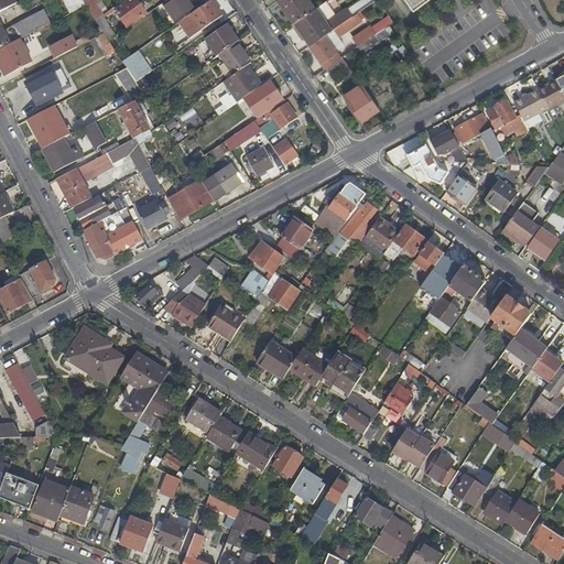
[(0,0),(0,11),(13,4),(11,0),(0,0)]
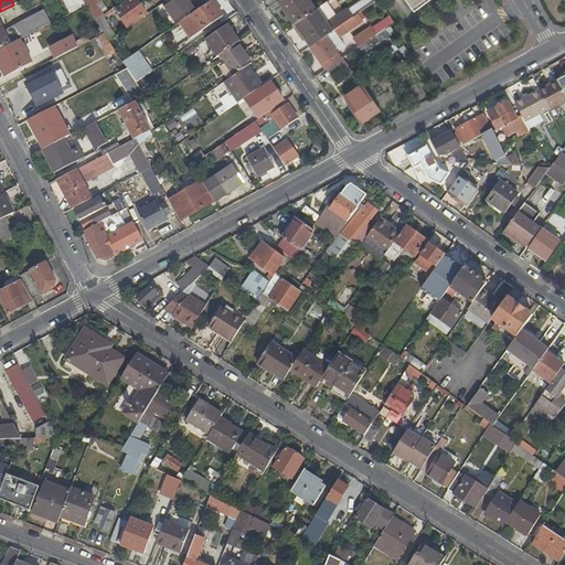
[(70,0),(76,9),(91,1),(88,0),(70,0)]
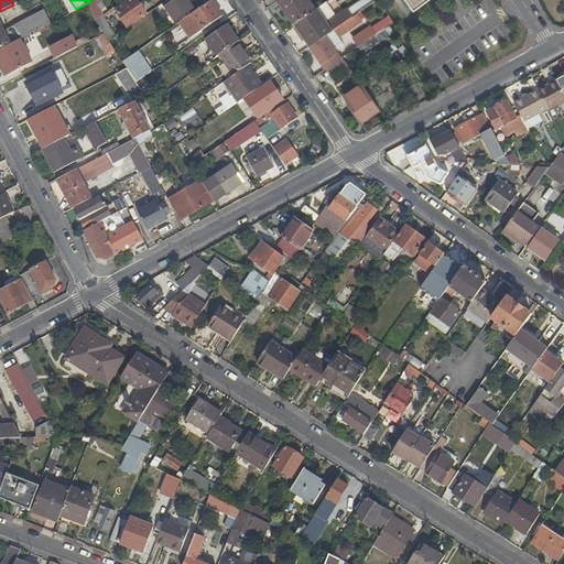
[(107,12),(98,0),(88,0),(90,1),(100,17),(107,12)]
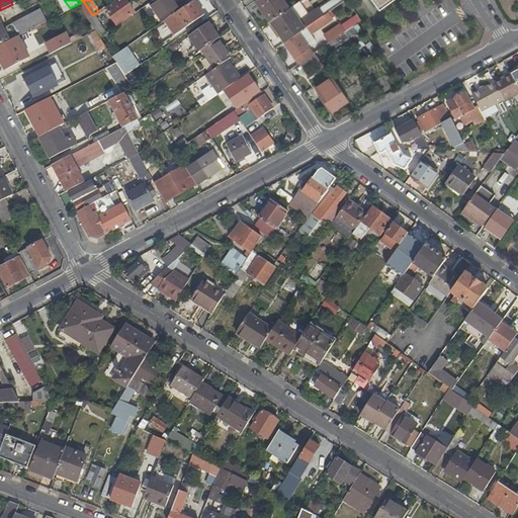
[(115,0),(110,4),(120,20),(138,8),(139,7),(133,0),(115,0)]
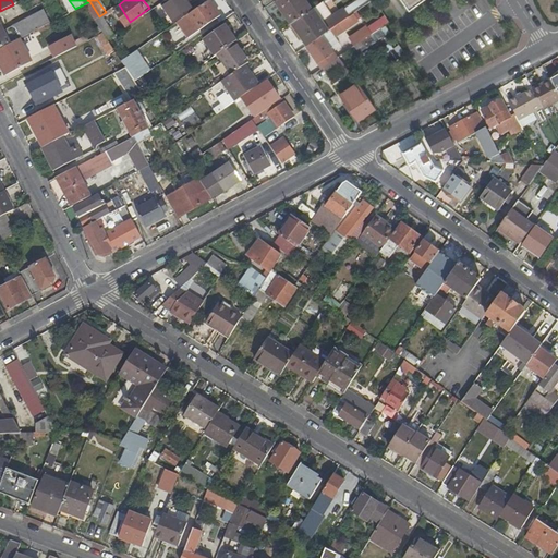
[(194,0),(165,0),(179,20),(191,11),(198,5),(194,0)]
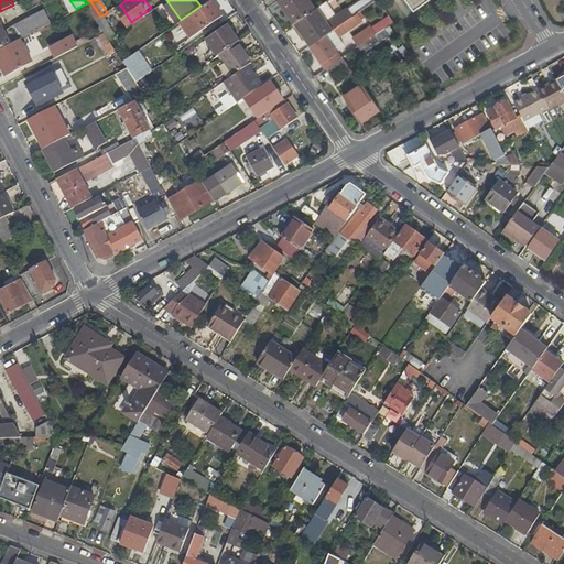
[(193,11),(203,26),(226,10),(218,0),(207,0),(201,6),(193,11)]
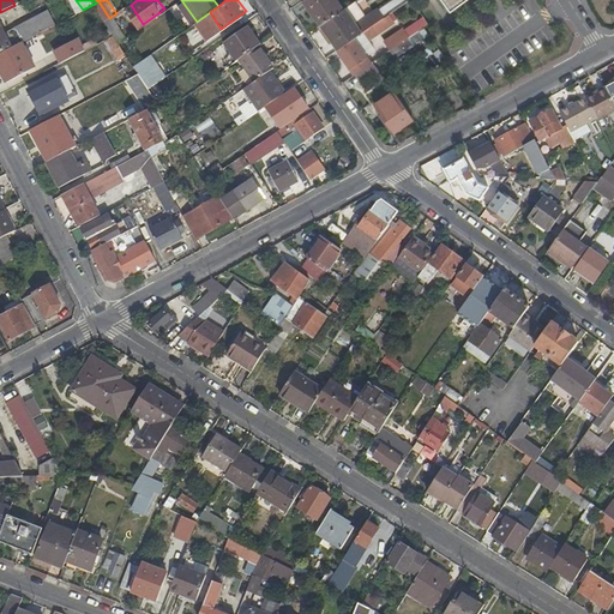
[(344,0),(309,0),(325,19),(347,4),(344,0)]
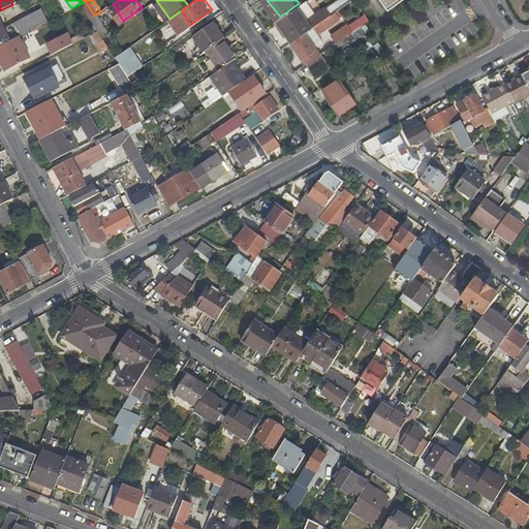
[(390,0),(402,18),(418,6),(414,1),(415,0),(426,0),(426,1),(427,2),(430,0),(390,0)]
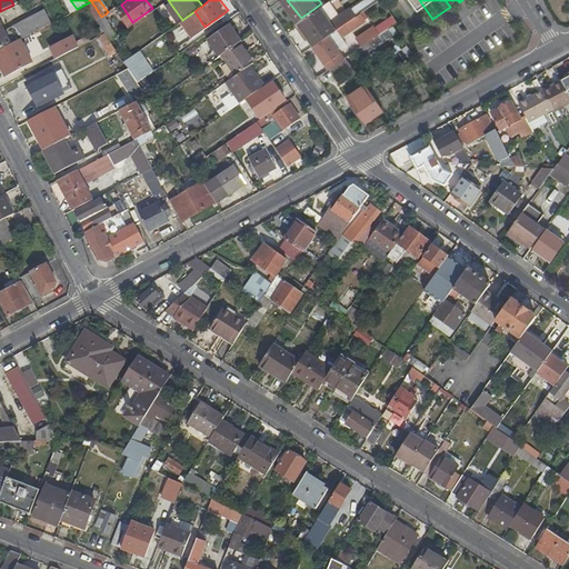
[(321,3),(301,18),(317,41),(332,30),(340,25),(325,2),(321,3)]
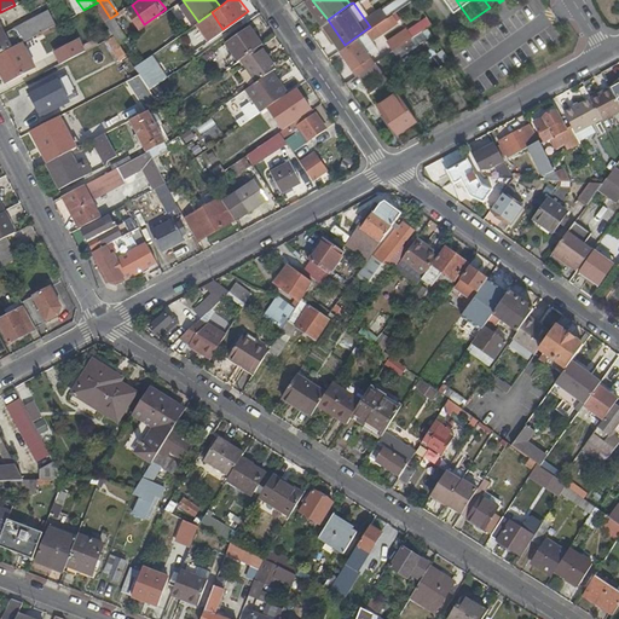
[(397,9),(381,19),(386,28),(401,17),(397,9)]
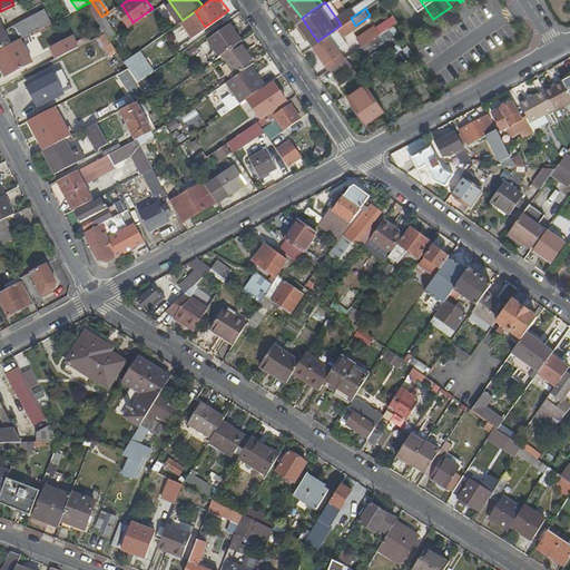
[(0,46),(9,41),(10,45),(50,23),(43,9),(3,30),(0,23),(0,46)]
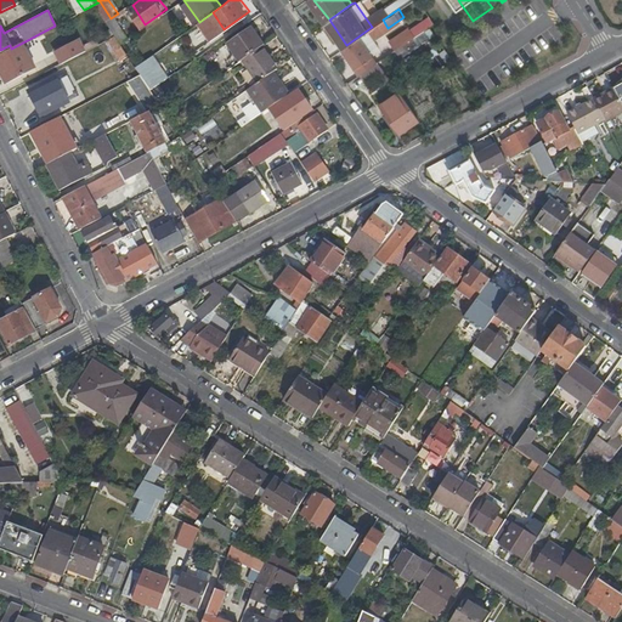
[(126,28),(118,13),(111,18),(120,33),(126,28)]
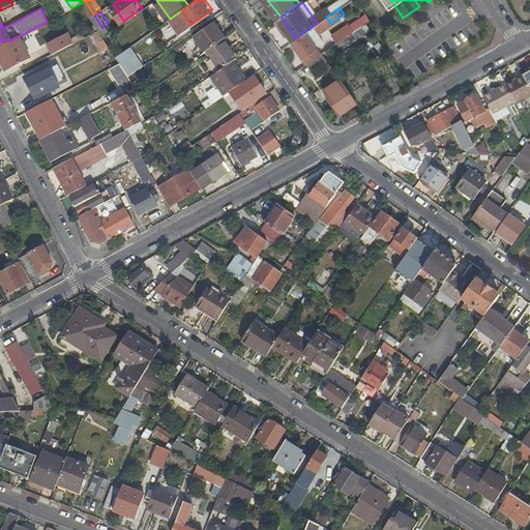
[(230,33),(218,19),(198,33),(208,49),(209,48),(229,34),(230,33)]
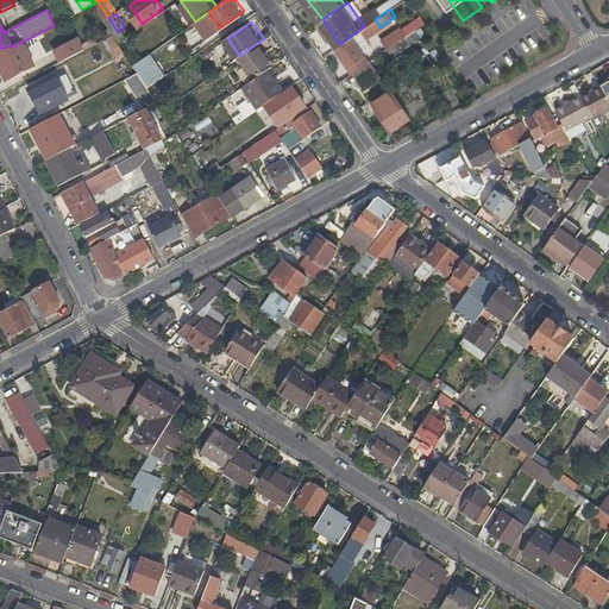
[(403,23),(387,36),(391,44),(409,31),(403,23)]
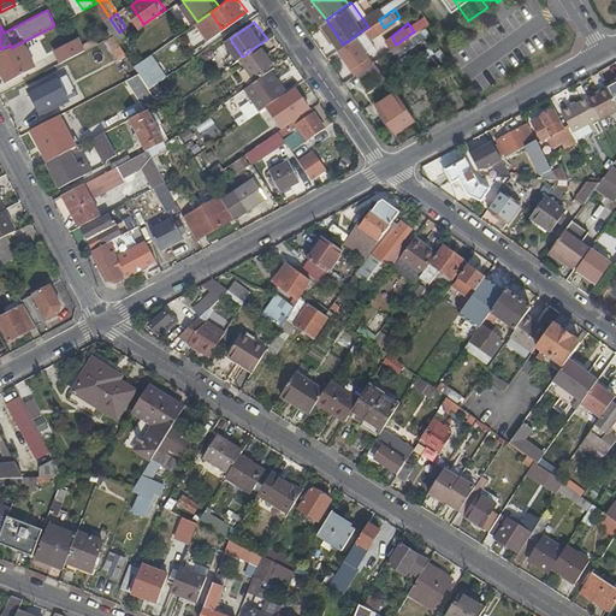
[(124,41),(131,36),(125,28),(119,33),(124,41)]
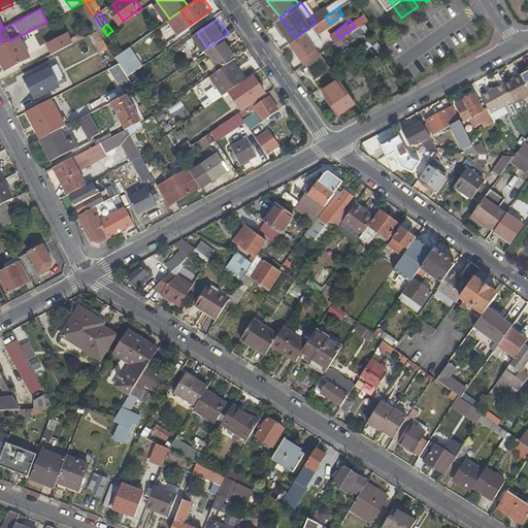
[(102,28),(95,32),(106,50),(112,44),(106,35),(102,28)]
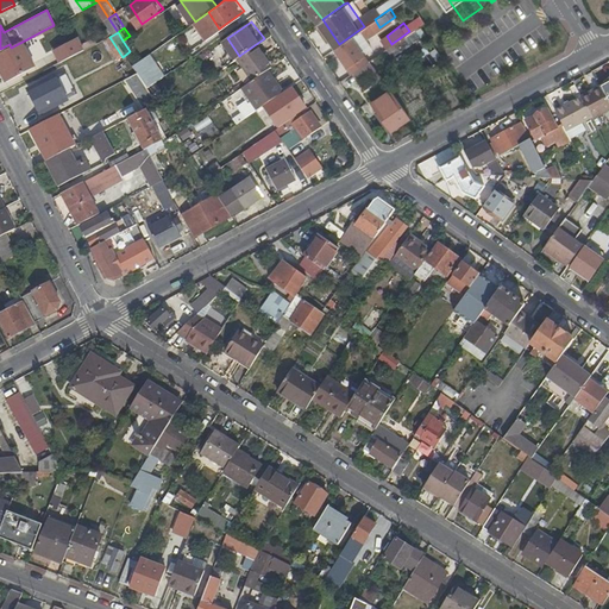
[(356,32),(339,44),(349,57),(350,56),(353,62),(369,51),(356,32)]
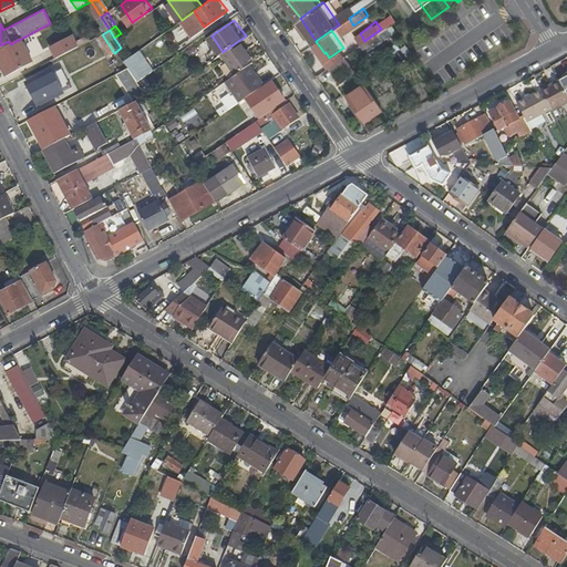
[(256,60),(259,58),(245,37),(224,51),(239,72),(251,63),(256,60)]
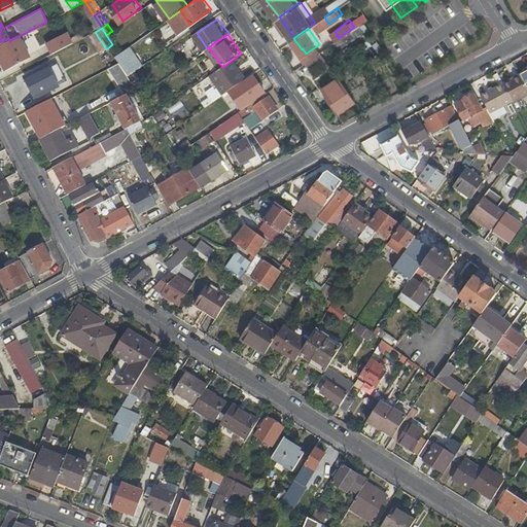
[(35,48),(41,60),(65,47),(60,36),(35,48)]
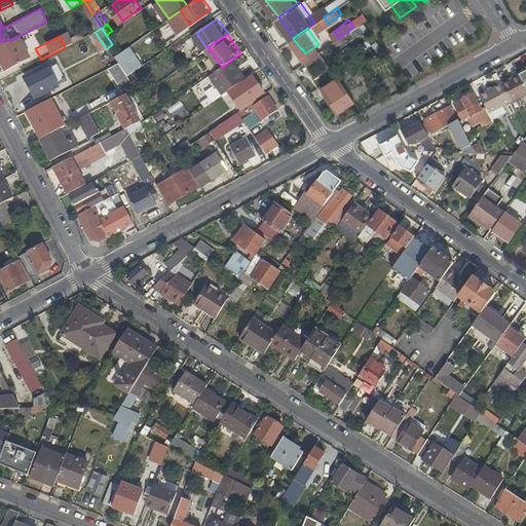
[(9,41),(0,45),(0,63),(4,71),(21,63),(9,41)]
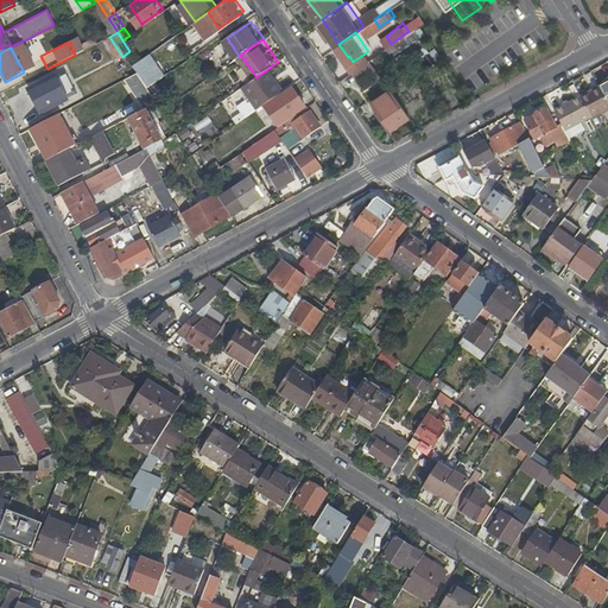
[(355,69),(372,57),(368,51),(353,62),(352,63),(355,69)]
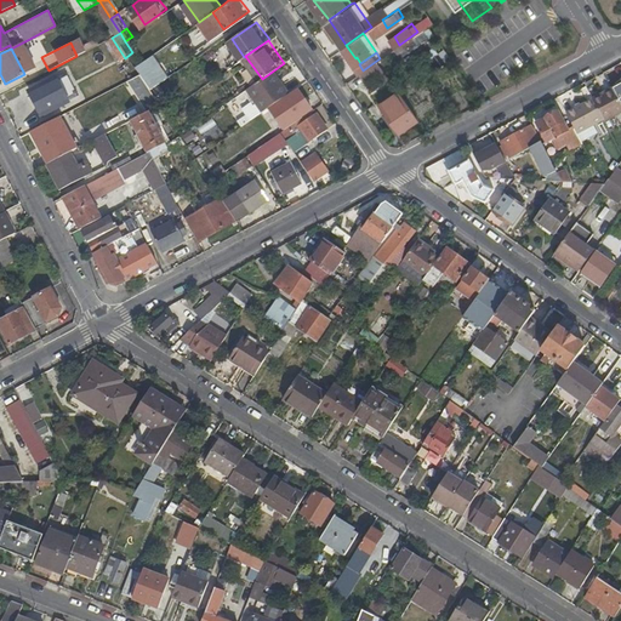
[(380,58),(363,70),(369,78),(380,69),(386,79),(396,73),(383,56),(380,58)]
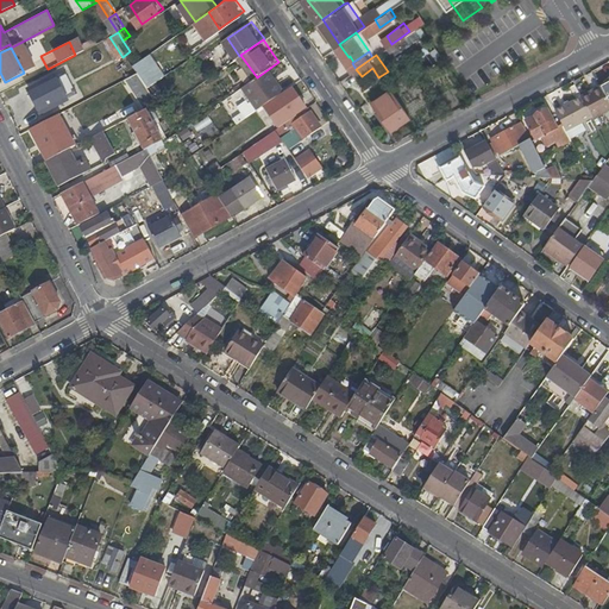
[(280,79),(282,76),(275,64),(270,68),(280,79)]
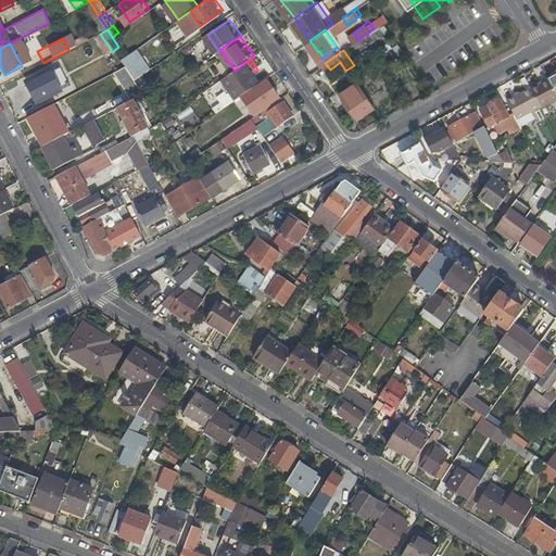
[(225,77),(238,97),(255,85),(262,80),(264,79),(257,70),(255,72),(247,62),(235,71),(225,77)]
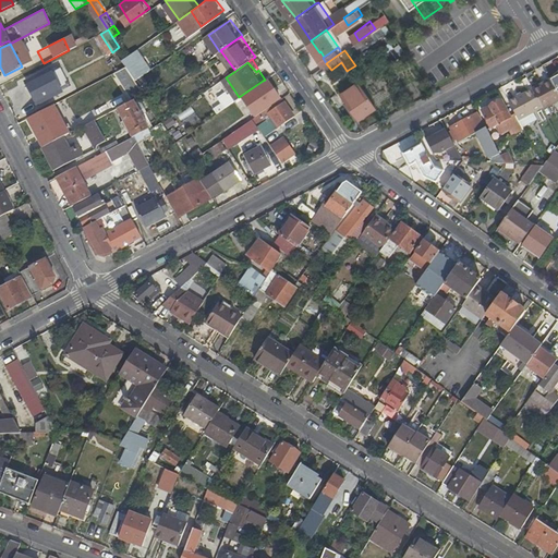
[(131,63),(124,68),(135,88),(134,89),(137,97),(138,96),(148,92),(131,63)]
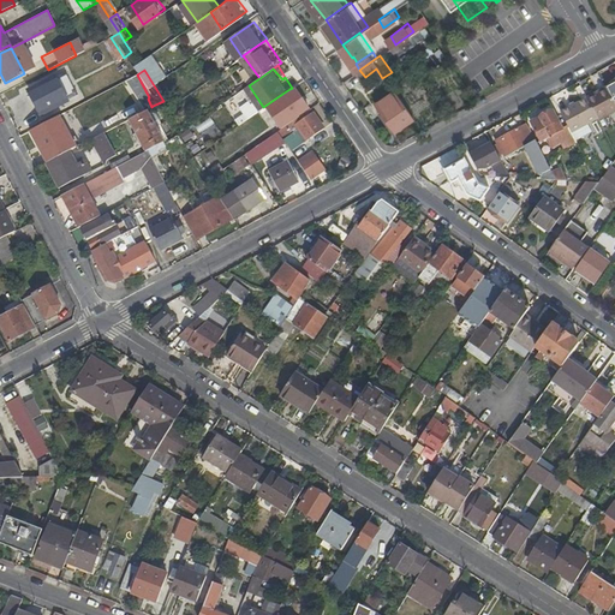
[(53,75),(28,88),(42,115),(67,102),(53,75)]
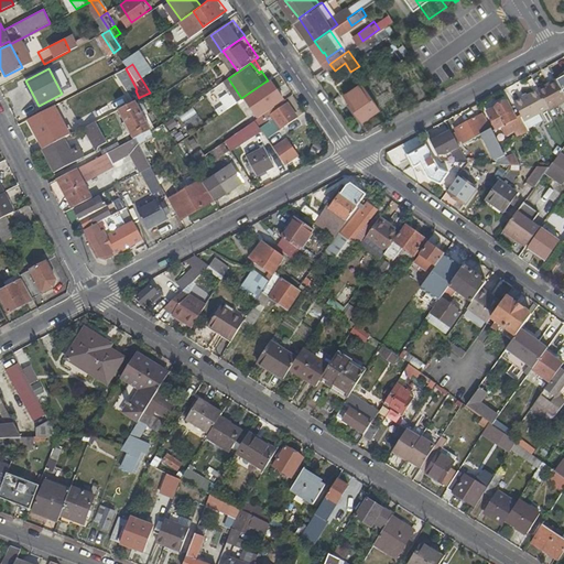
[(550,106),(551,109),(563,100),(563,73),(557,77),(557,76),(539,86),(540,87),(550,106)]
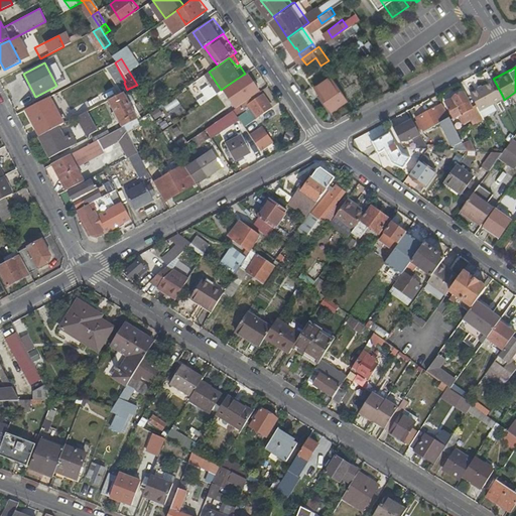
[(335,70),(317,82),(335,105),(351,94),(335,70)]
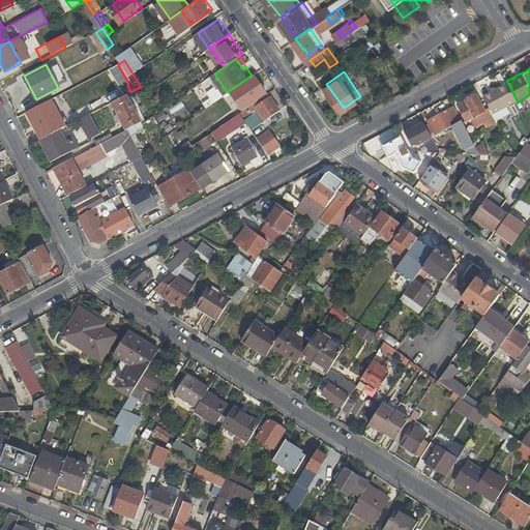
[(249,77),(243,81),(256,100),(262,96),(261,94),(269,88),(259,72),(251,78),(249,77)]
